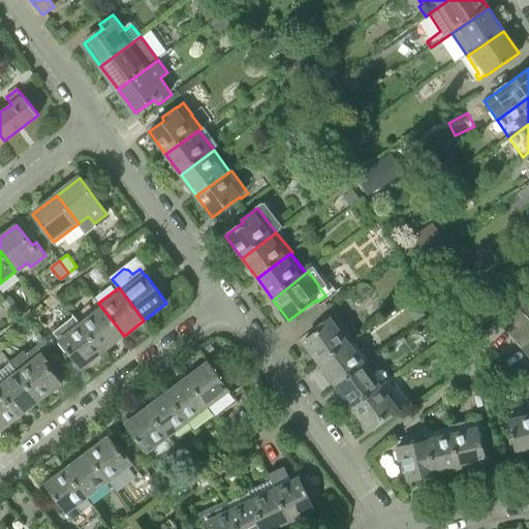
[(12,316),(21,309),(11,297),(2,304),(12,316)]
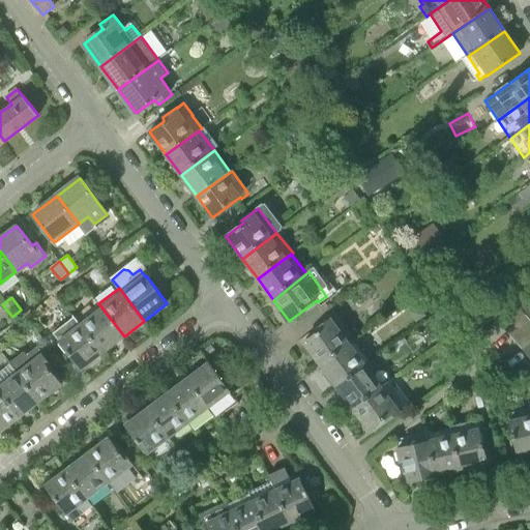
[(102,352),(124,336),(98,303),(78,320),(102,352)]
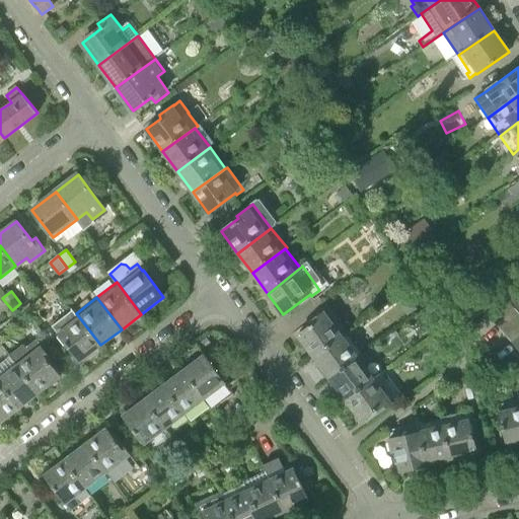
[(487,314),(495,323),(515,306),(511,301),(509,298),(487,314)]
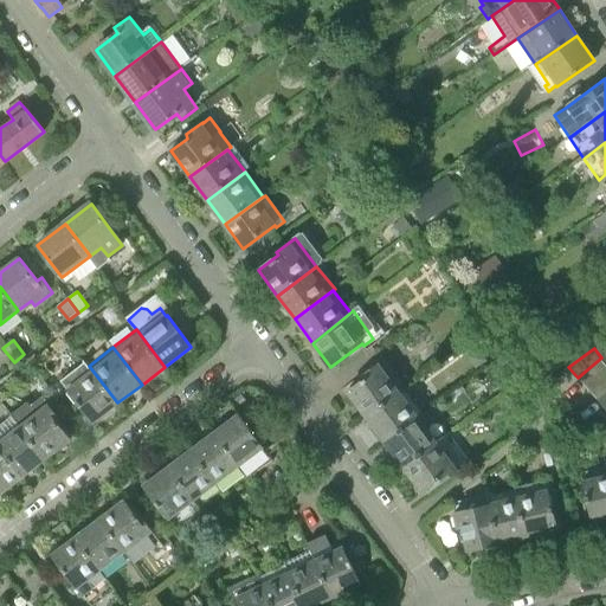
[(578,378),(588,388),(605,373),(605,363),(601,358),(578,378)]
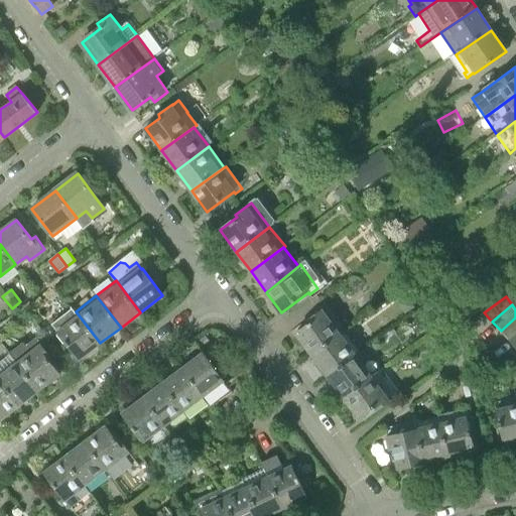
[(312,355),(346,331),(328,305),(308,318),(311,321),(295,333),(312,355)]
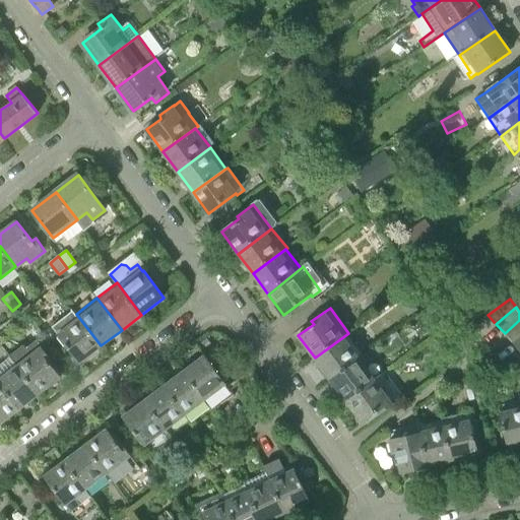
[(79,363),(101,345),(76,314),(73,311),(57,324),(59,327),(55,330),(58,334),(79,363)]
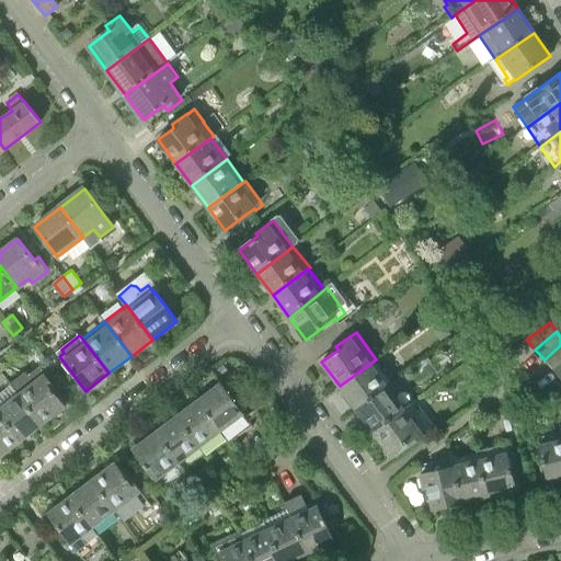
[(560,345),(545,359),(552,369),(560,362),(560,345)]
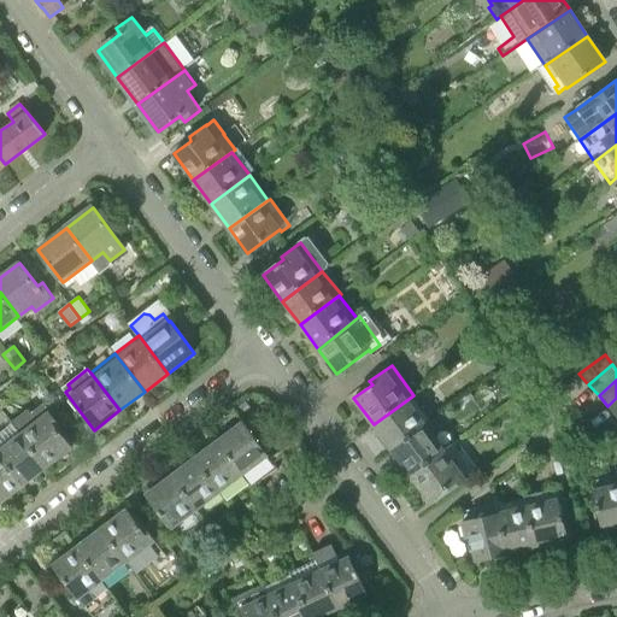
[(374,424),(392,450),(432,421),(413,395),(374,424)]
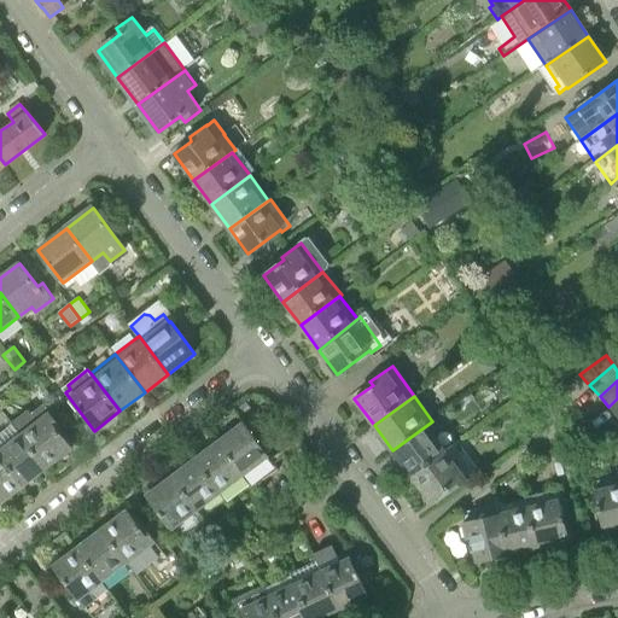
[(15,427),(46,468),(73,448),(59,431),(63,427),(45,404),(15,427)]
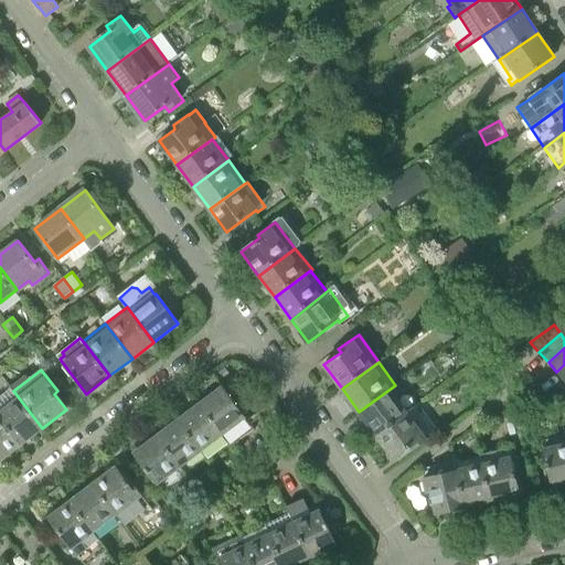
[(376,435),(414,408),(395,384),(395,385),(359,412),(376,435)]
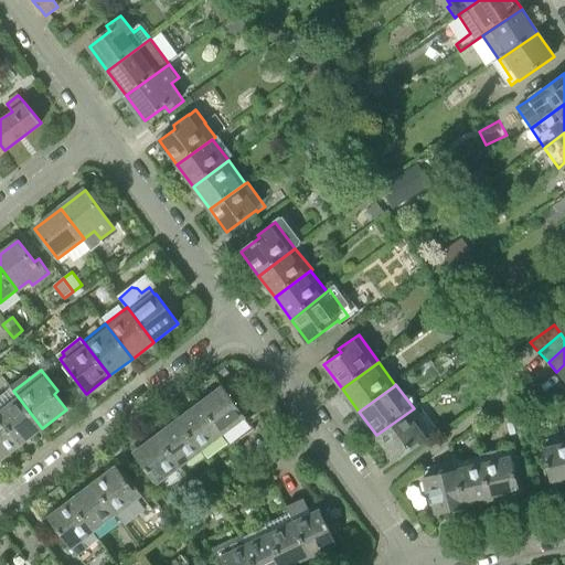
[(246,418),(247,417),(223,386),(200,404),(227,439),(249,423),(246,418)]
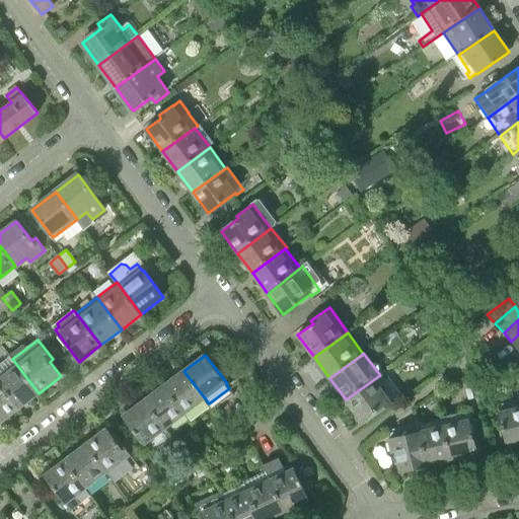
[(0,381),(20,408),(39,393),(12,359),(0,368),(0,381)]
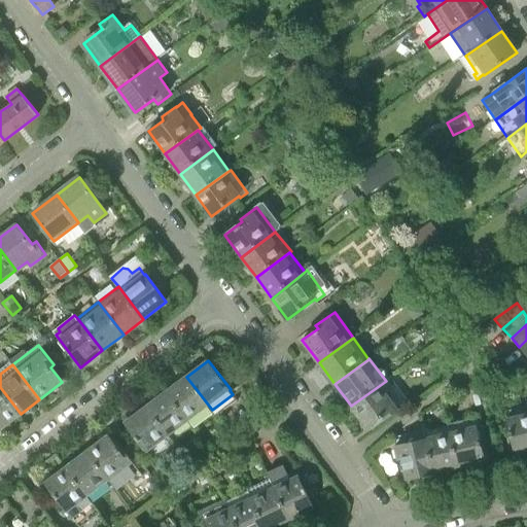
[(191,425),(212,410),(186,377),(167,391),(191,425)]
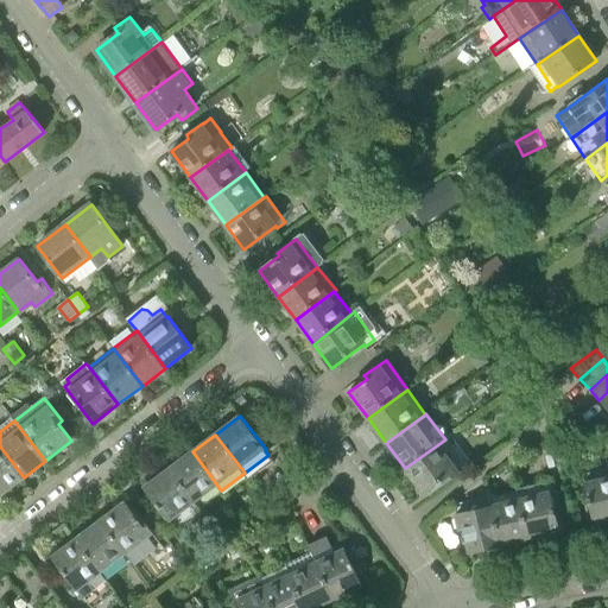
[(424,494),(442,481),(444,485),(461,473),(461,472),(467,467),(445,439),(405,468),(424,494)]
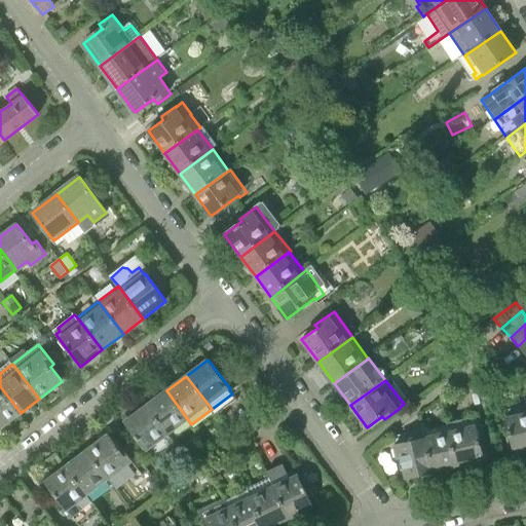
[(0,428),(21,413),(0,386),(0,428)]
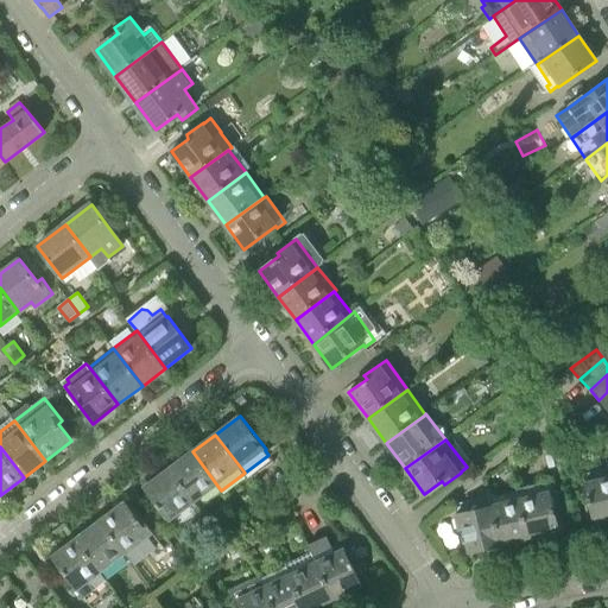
[(207,501),(221,491),(192,451),(169,469),(194,504),(203,496),(207,501)]
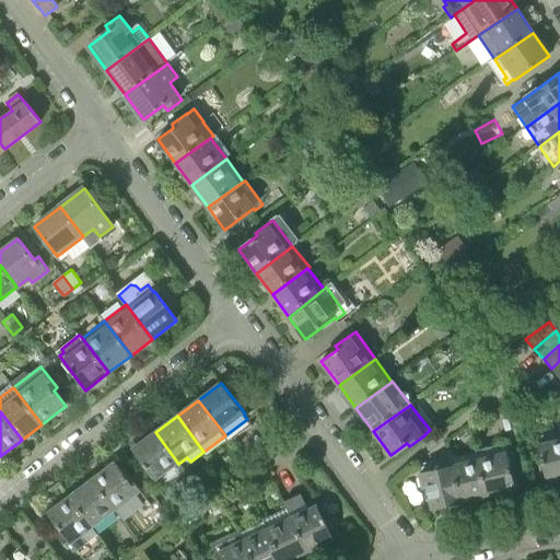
[(548,481),(559,478),(559,430),(537,436),(548,481)]
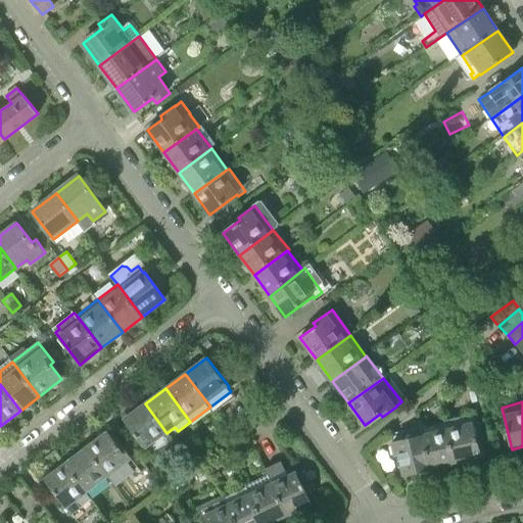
[(146,449),(167,433),(145,403),(124,420),(146,449)]
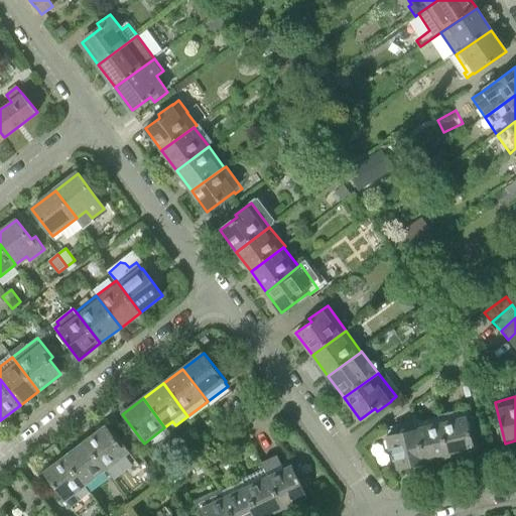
[(426,418),(436,460),(475,450),(467,418),(469,417),(467,409),(426,418)]
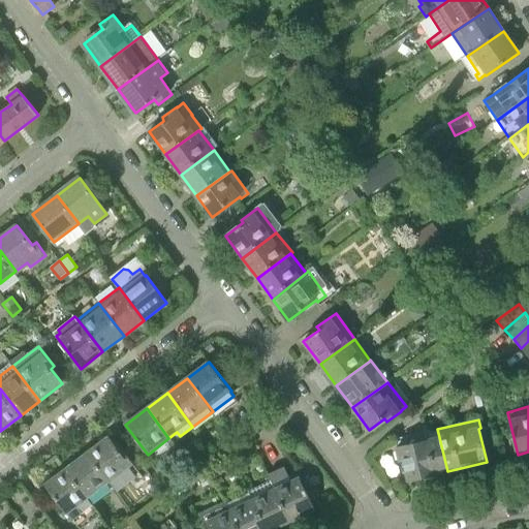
[(423,477),(447,471),(437,429),(412,435),(423,477)]
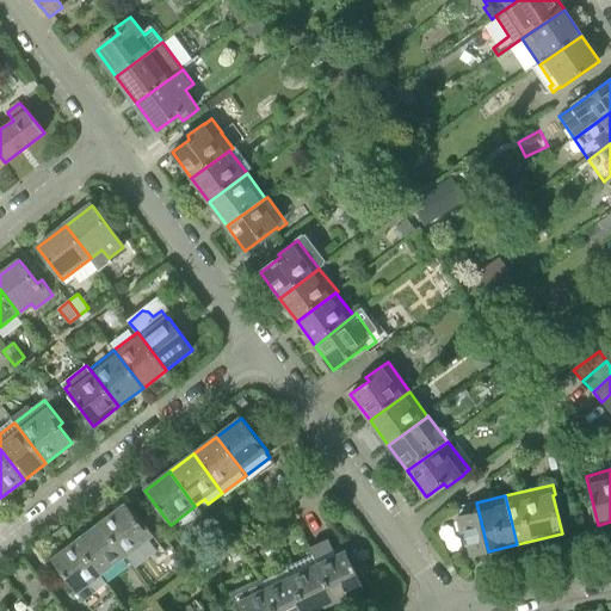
[(471,556),(488,551),(476,503),(457,507),(460,516),(458,516),(462,535),(466,534),(471,556)]
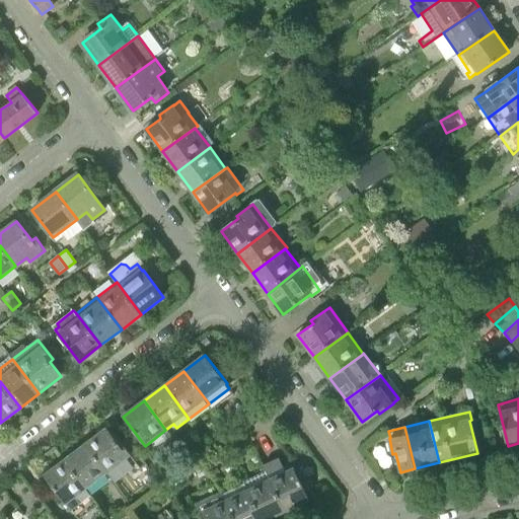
[(87,444),(113,477),(135,460),(122,442),(119,445),(106,429),(87,444)]
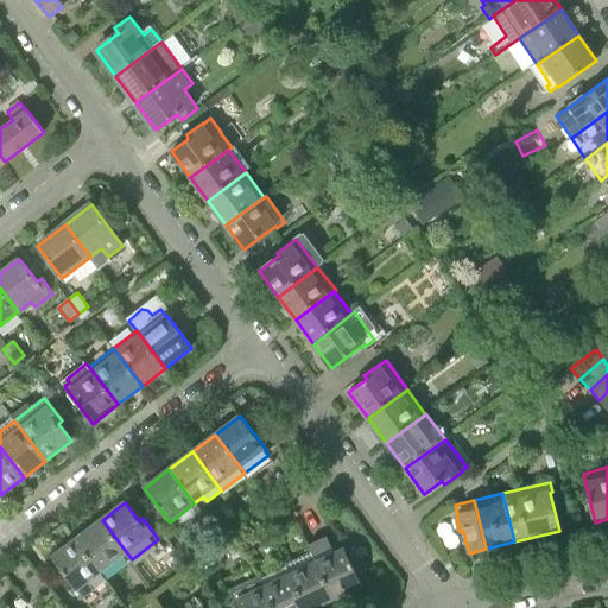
[(107,578),(132,559),(102,520),(76,539),(107,578)]
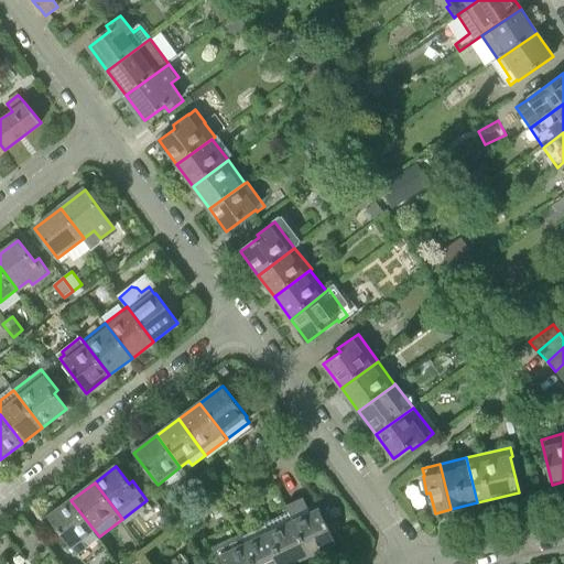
[(87,545),(99,537),(71,500),(49,517),(78,555),(88,548),(87,545)]
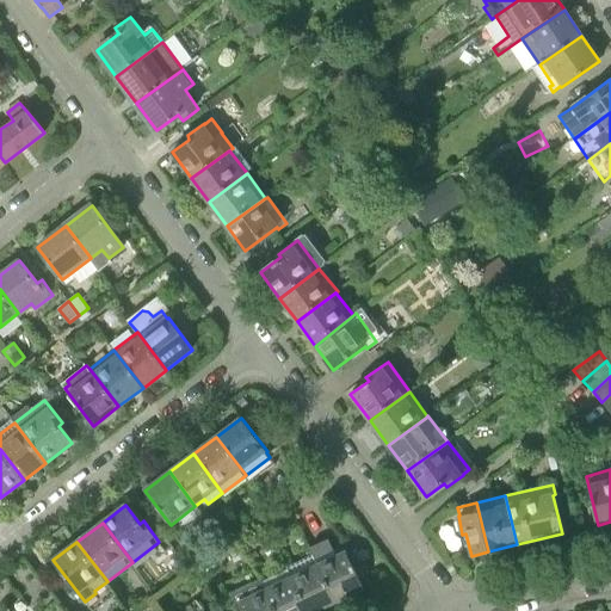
[(319,565),(335,602),(364,588),(347,551),(319,565)]
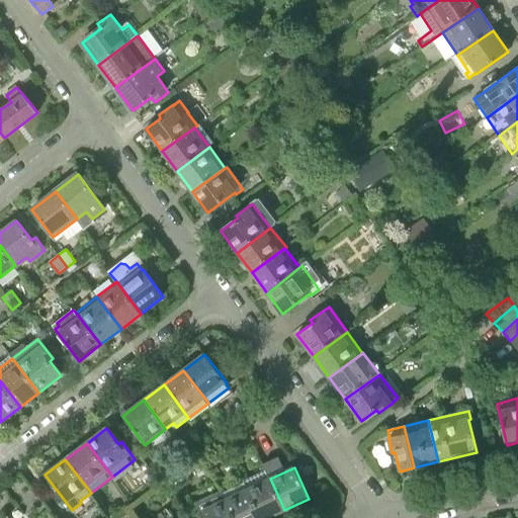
[(260,517),(266,517),(284,510),(270,479),(247,490),(260,517)]
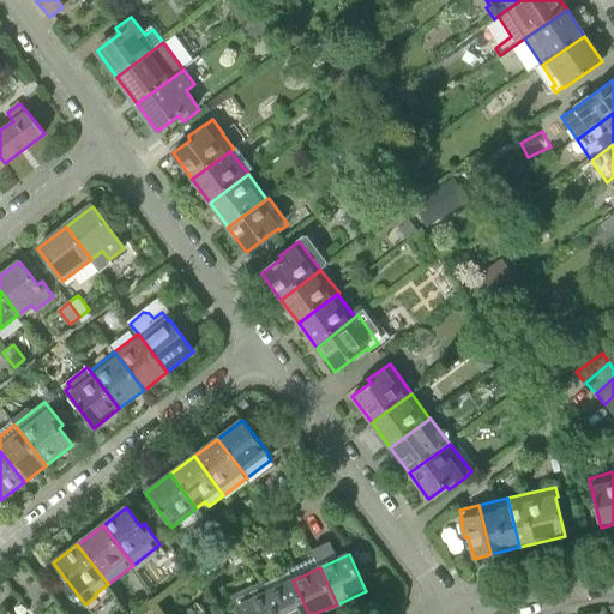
[(308,613),(293,581),(289,572),(263,584),(277,613),(308,613)]
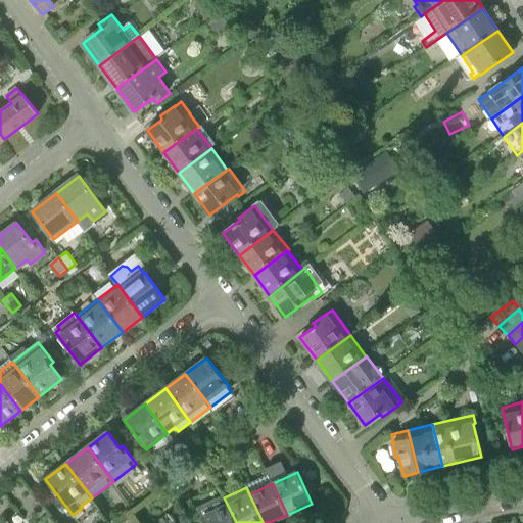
[(236,522),(224,497),(224,496),(199,508),(206,522),(236,522)]
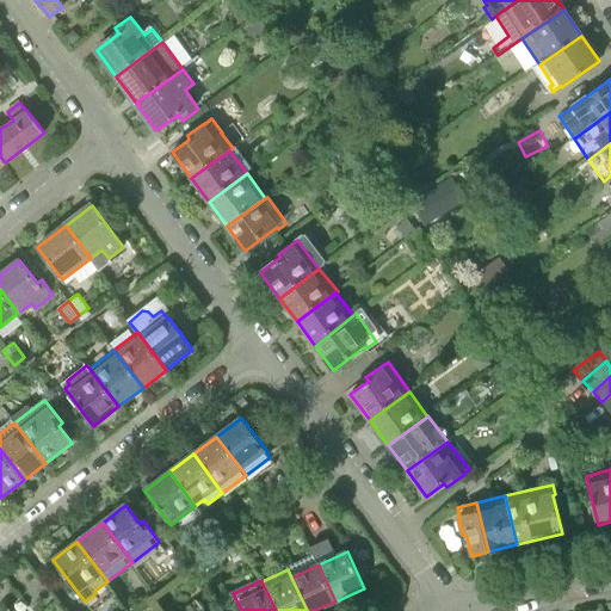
[(34,610),(22,598),(10,608),(5,610),(34,610)]
